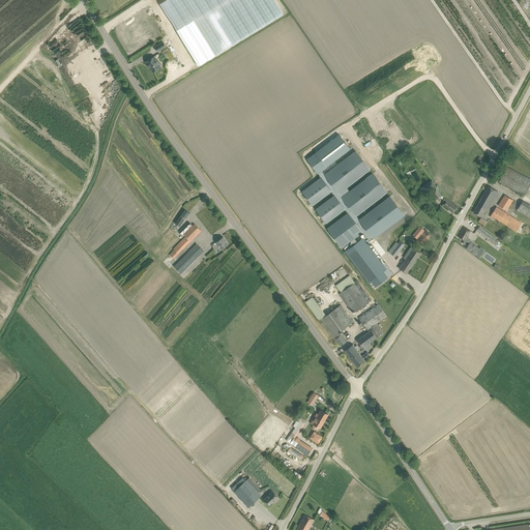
[(167,0),(160,4),(199,66),(215,56),(285,15),(275,0),(167,0)]
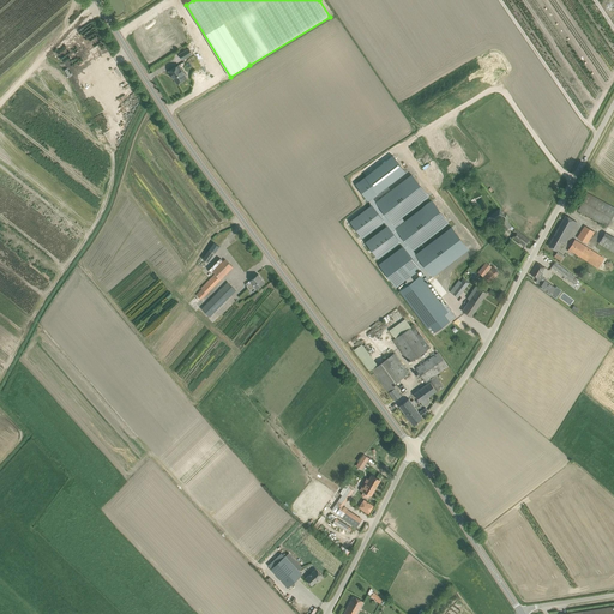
[(190,48),(179,54),(182,60),(192,54),(190,48)]
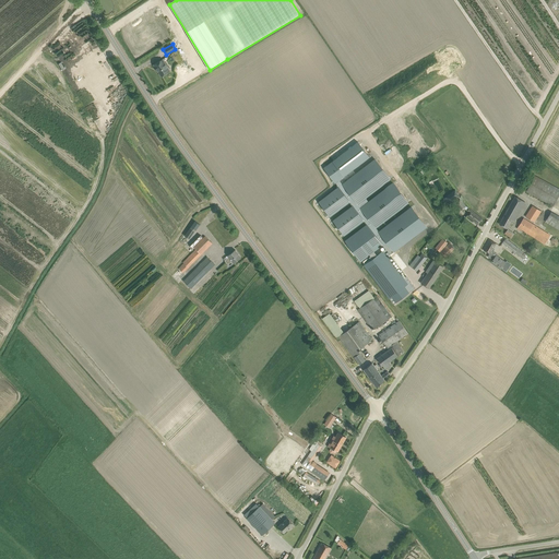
[(156,69),(162,76),(170,71),(163,59),(153,64),(156,69)]
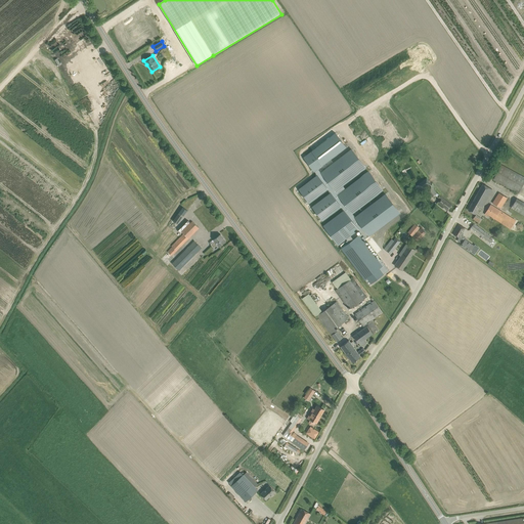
[(316,176),(298,189),(308,203),(326,189),(330,193),(311,207),(321,221),(340,207),(343,211),(322,226),(337,246),(357,229),(360,233),(340,249),(363,280),(365,278),(370,284),(388,270),(380,260),(378,262),(361,242),(398,213),(384,195),(354,218),(351,213),(381,190),(367,172),(337,195),(336,194),(342,190),(340,187),(335,191),(334,190),(364,168),(351,149),(320,173),(317,169),(345,147),(335,133),(302,158),(316,176)]
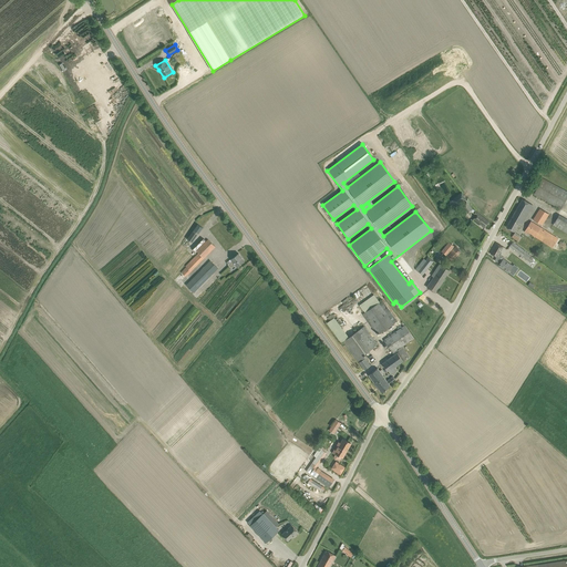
[(506,227),(514,233),(519,224),(522,225),(533,205),(523,199),(506,227)]
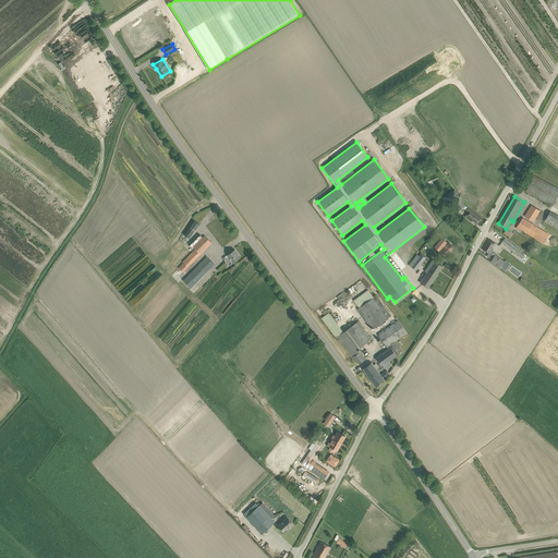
[(465,210),(469,213),(465,216),(477,223),(481,218),(470,210),(471,209),(468,207),(465,206),(459,198),(453,203),(460,210),(463,208),(465,209),(465,210)]
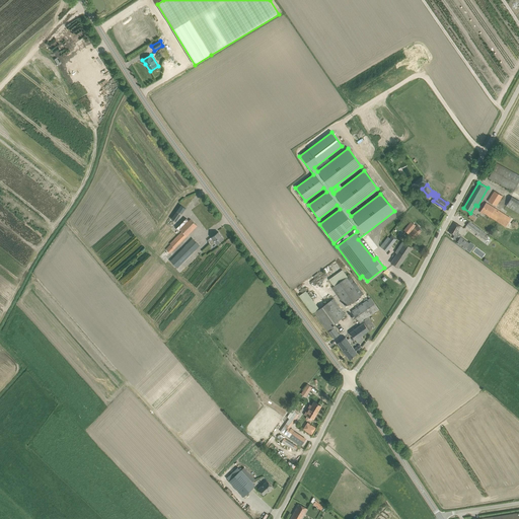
[(488,202),(496,207),(503,196),(495,191),(488,202)]
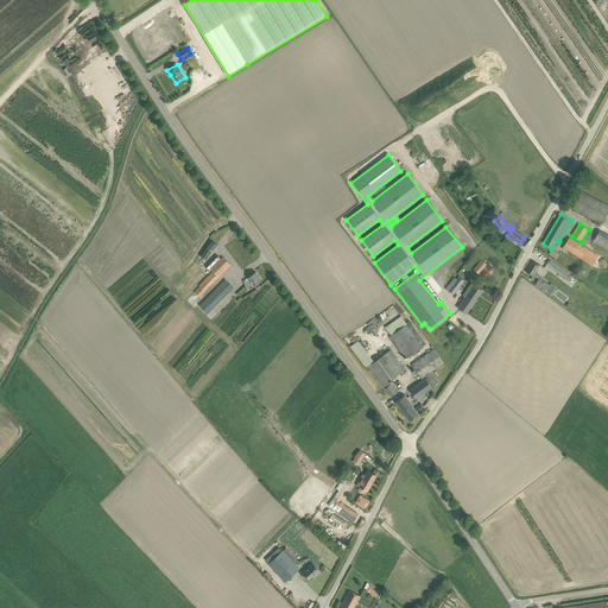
[(593,241),(607,251),(607,235),(600,230),(593,241)]
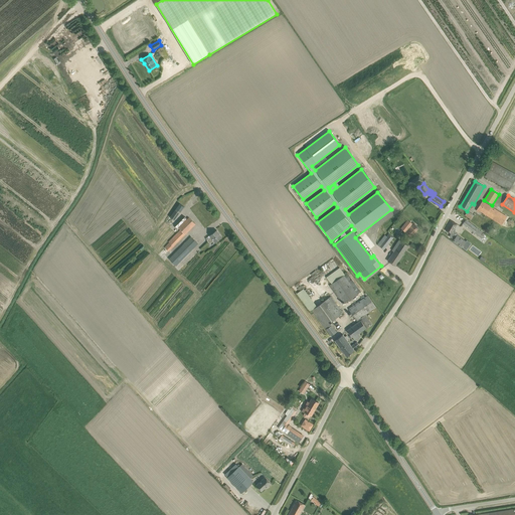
[(478,208),(486,214),(502,224),(507,216),(482,201),(478,208)]
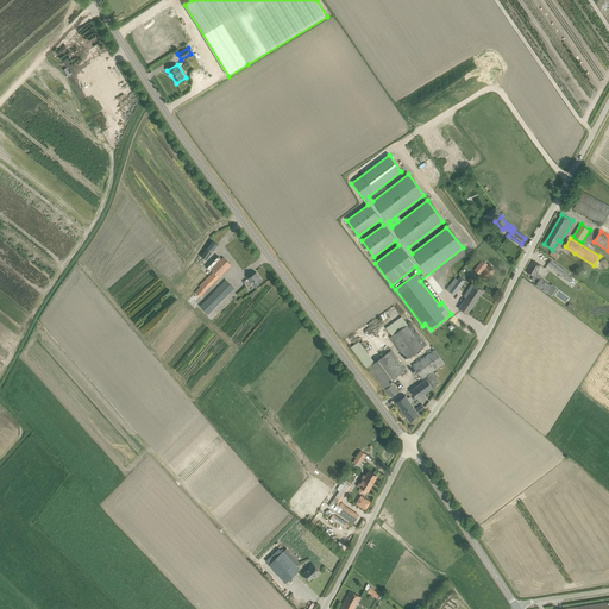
[(203,261),(208,264),(220,250),(215,246),(203,261)]
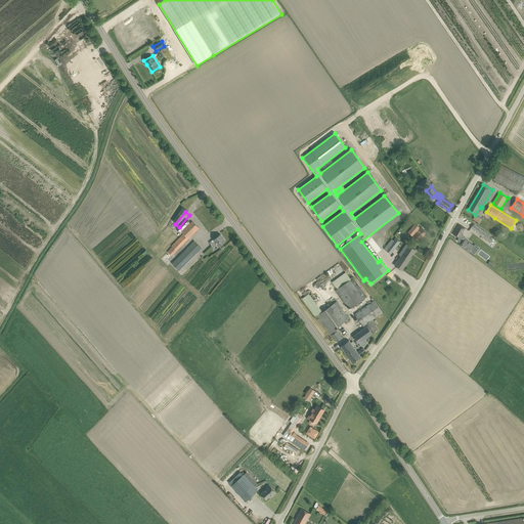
[(473,219),(478,223),(481,218),(476,215),(473,219)]
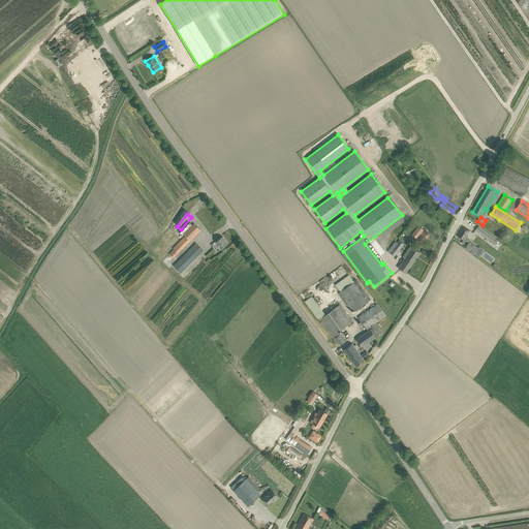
[(185,236),(173,248),(174,249),(169,254),(173,258),(200,230),(194,223),(183,234),(185,236)]
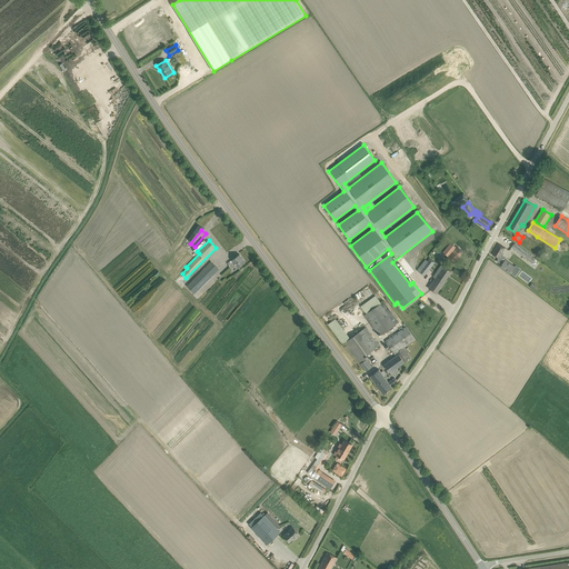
[(511,247),(525,258),(532,263),(536,259),(515,242),(511,247)]
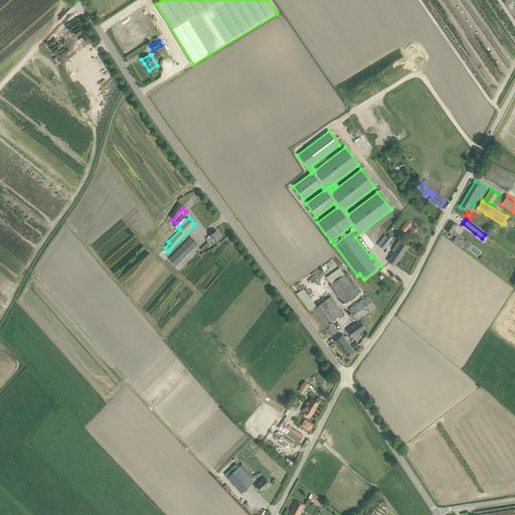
[(407,220),(400,228),(405,232),(412,224),(407,220)]
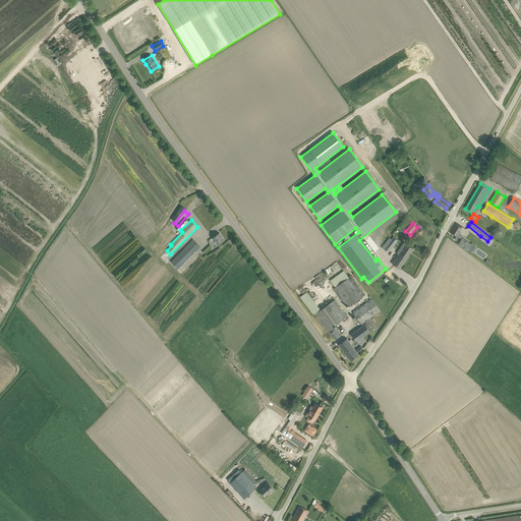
[(461,240),(461,239),(463,236),(460,235),(461,233),(459,232),(462,227),(457,224),(451,233),(456,236),(454,239),(459,242),(461,240)]
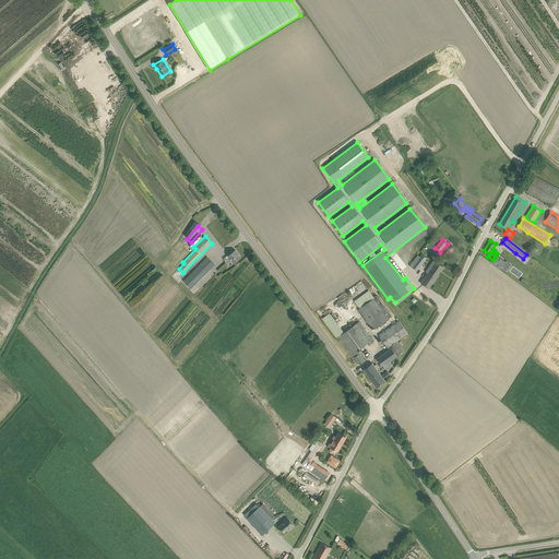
[(440,252),(441,253),(444,257),(454,249),(450,245),(440,252)]
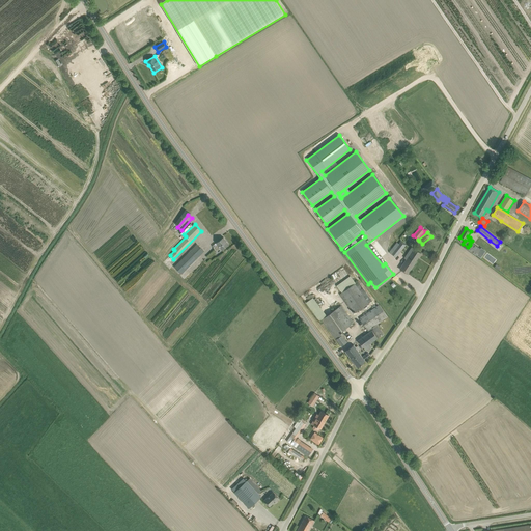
[(214,247),(216,251),(220,248),(222,250),(228,245),(223,238),(216,243),(218,244),(214,247)]
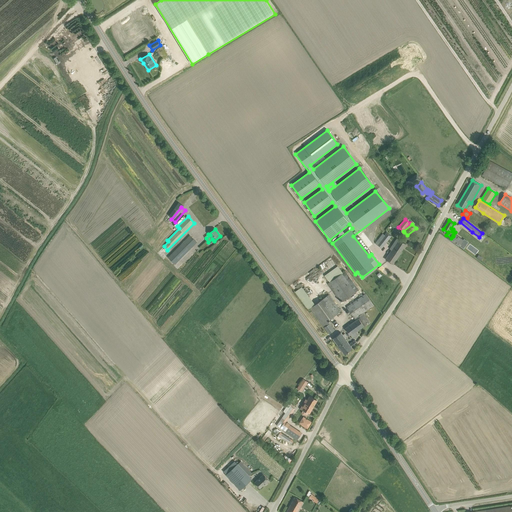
[(382,234),(375,243),(378,245),(380,247),(382,248),(392,236),(387,232),(384,235),(382,234)]
